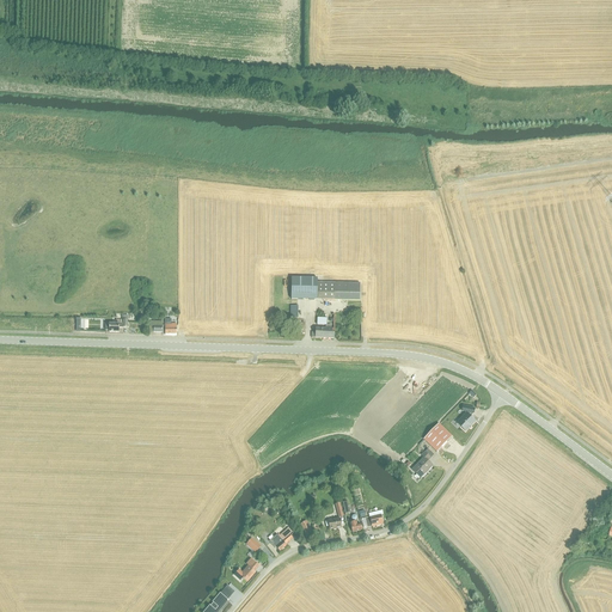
[(360,283),(335,283),(307,282),(307,279),(292,279),(292,299),(360,301),(360,283)]
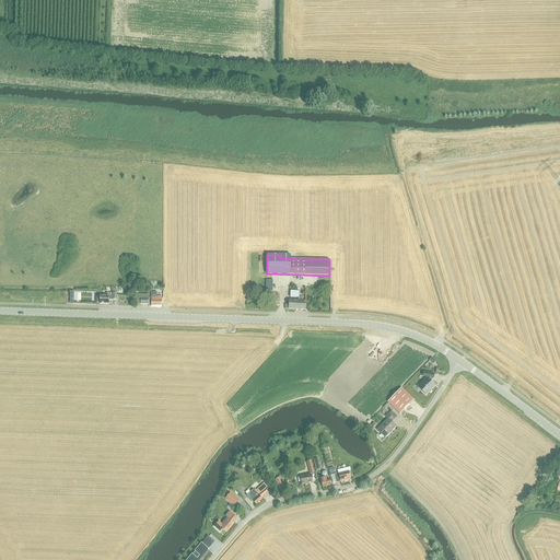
[(117,300),(117,293),(117,289),(113,289),(113,296),(109,296),(97,296),(96,303),(100,303),(100,304),(108,304),(109,300),(117,300)]
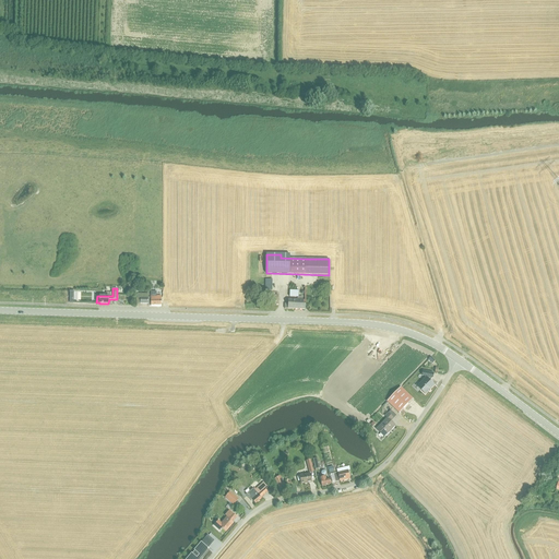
[(137,294),(135,304),(151,304),(151,305),(151,306),(161,306),(161,297),(156,297),(156,292),(151,292),(151,297),(149,297),(149,294),(137,294)]
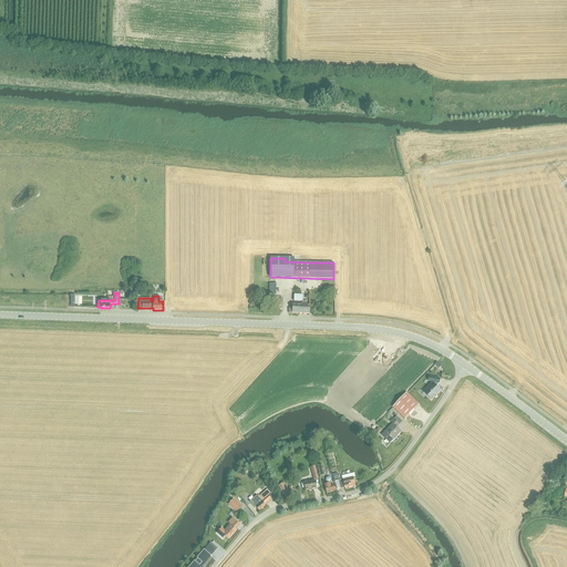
[(307,305),(307,301),(302,301),(302,305),(292,303),(292,308),(289,308),(288,313),(309,315),(310,305),(307,305)]
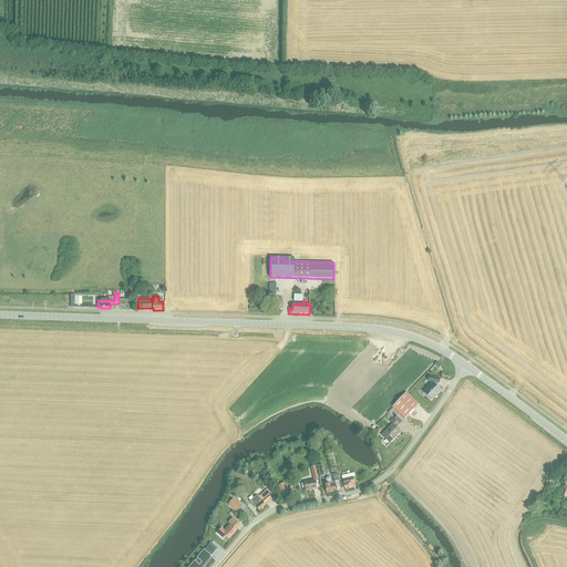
[(432,383),(423,392),(431,400),(440,391),(435,387),(439,383),(440,379),(429,377),(428,381),(432,382),(432,383)]
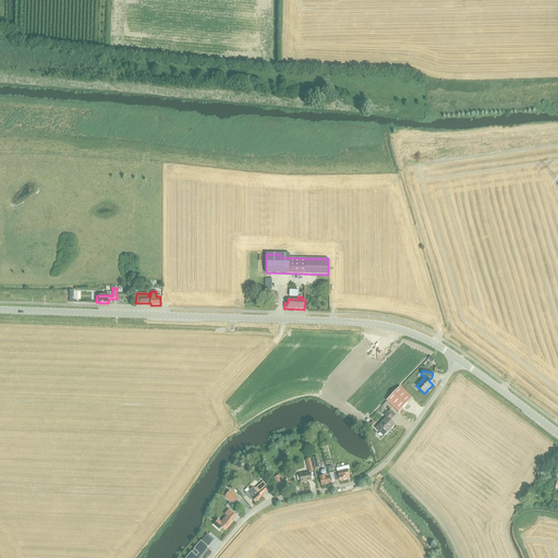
[(398,413),(412,398),(400,387),(386,401),(398,413)]
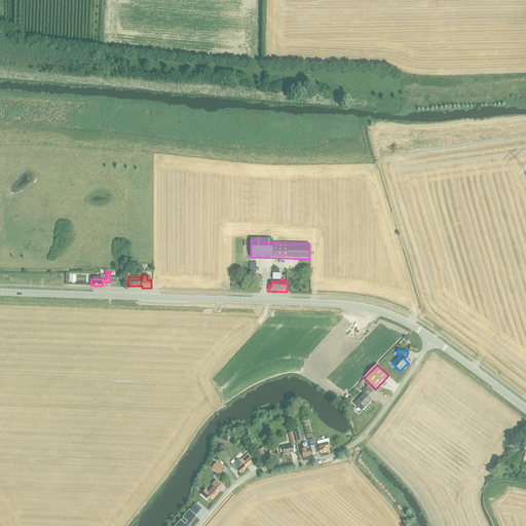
[(361,412),(371,401),(367,397),(370,393),(365,389),(362,392),(364,395),(353,405),(361,412)]
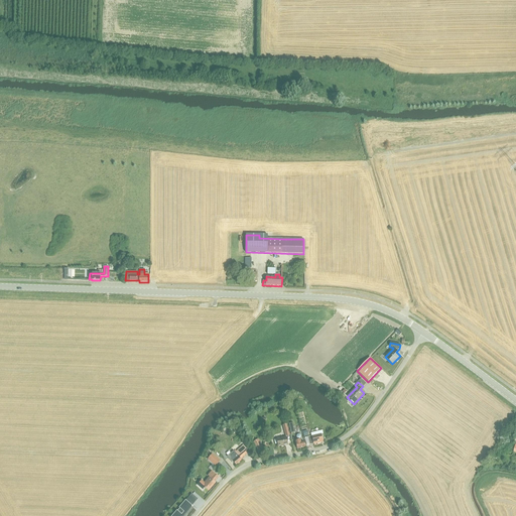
[(298,439),(298,440),(295,441),(296,449),(304,447),(303,442),(300,443),(299,439),(300,437),(300,435),(298,435),(297,435),(296,437),(296,438),(298,439)]
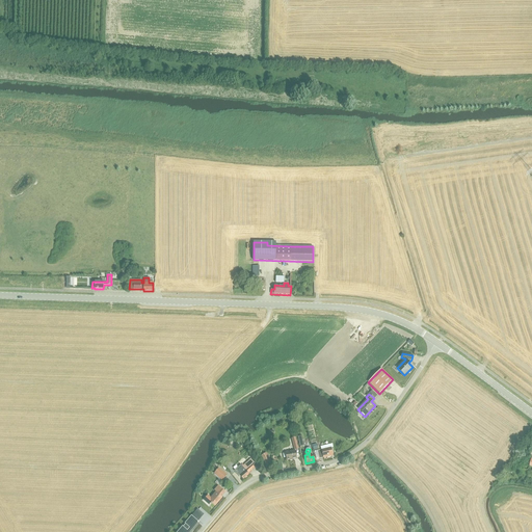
[(321,451),(321,450),(317,451),(319,459),(333,456),(330,449),(321,451)]
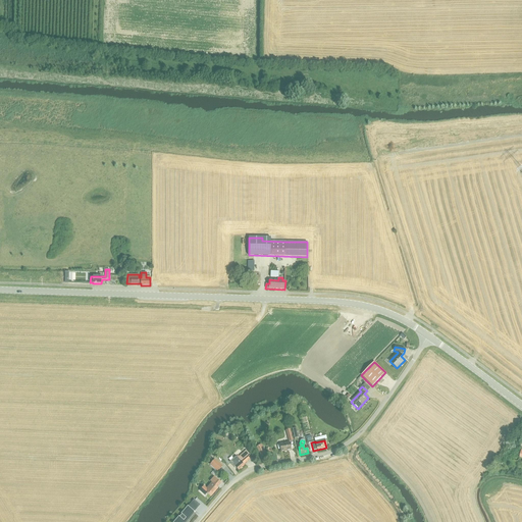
[(279,445),(277,446),(277,450),(280,450),(280,453),(291,451),(289,442),(279,445)]
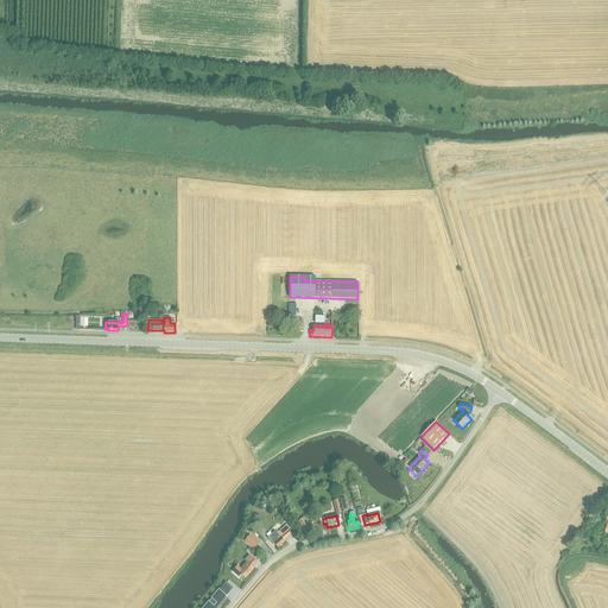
[(309,529),(304,519),(298,523),(303,531),(309,529)]
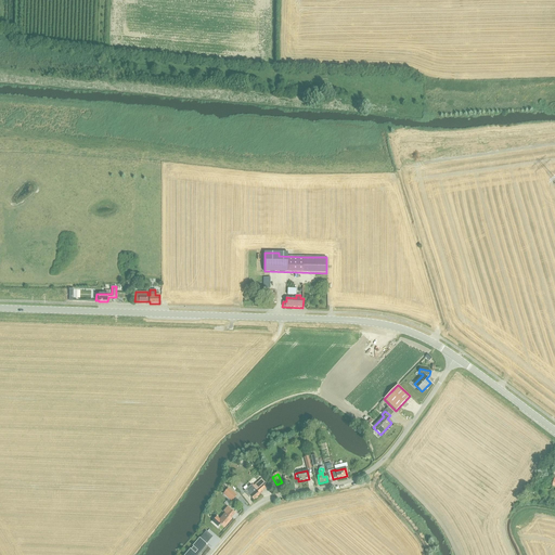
[(252,486),(244,491),(249,498),(253,501),(260,495),(259,494),(266,488),(262,485),(265,483),(261,480),(253,487),(252,486)]
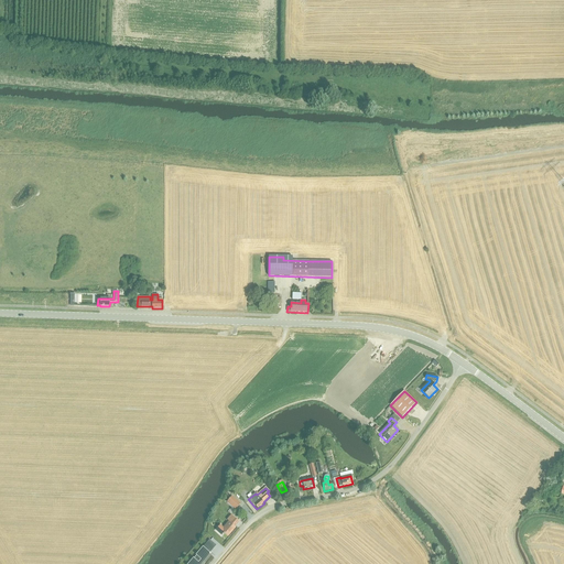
[(231,497),(227,502),(236,509),(240,505),(231,497)]
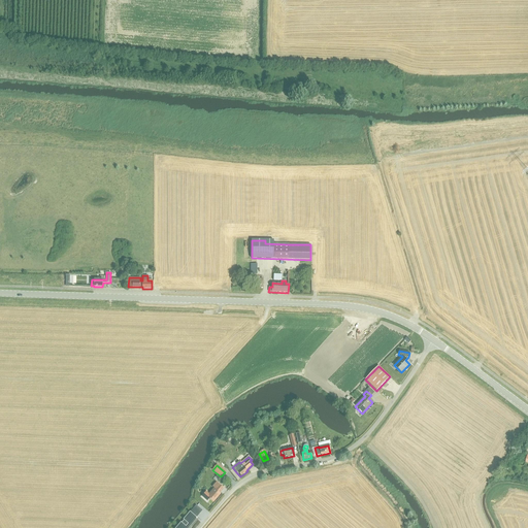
[(206,492),(202,496),(207,500),(208,499),(212,502),(220,494),(219,493),(223,489),(218,484),(213,489),(209,494),(206,492)]
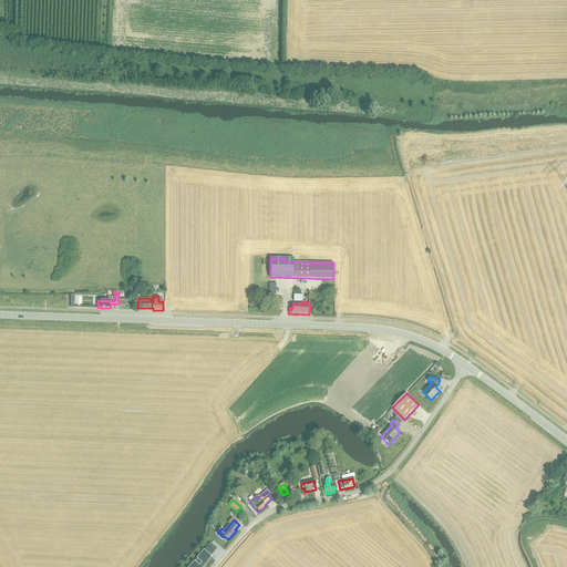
[(204,550),(189,566),(204,566),(212,558),(209,556),(217,548),(210,543),(204,552),(204,550)]
